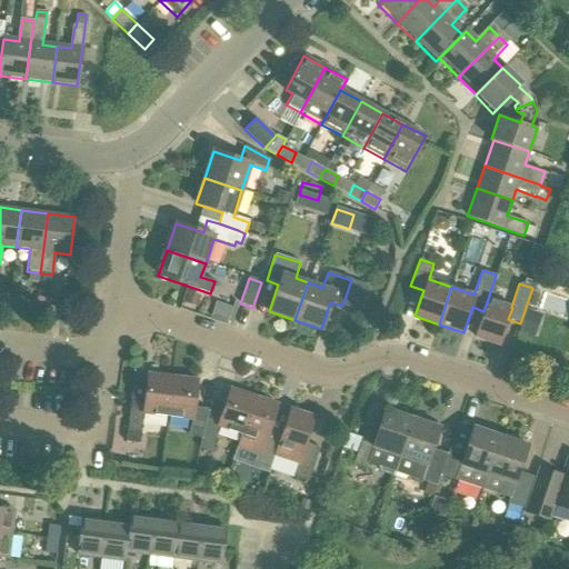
[(488,299),(483,311),(475,337),(500,345),(508,319),(512,308),(511,307),(488,299)]
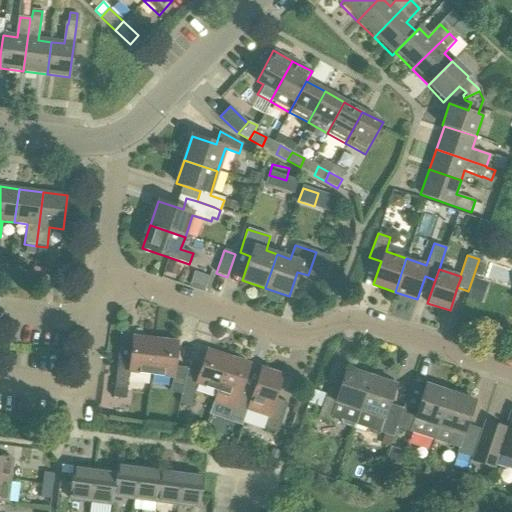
[(467,298),(469,299),(479,303),(486,282),(476,279),(474,278),(467,298)]
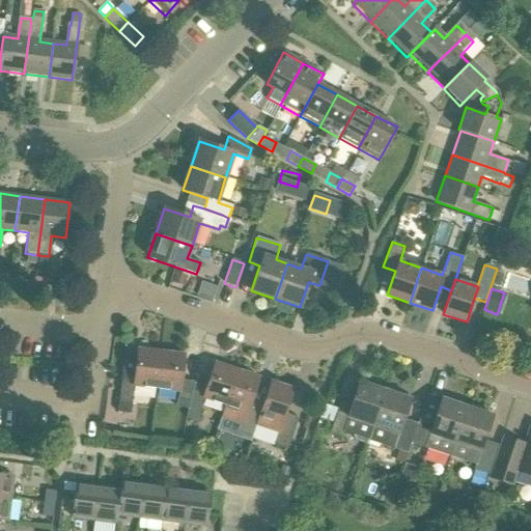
[(156,390),(160,352),(137,348),(134,374),(121,372),(116,414),(130,415),(133,387),(156,390)]
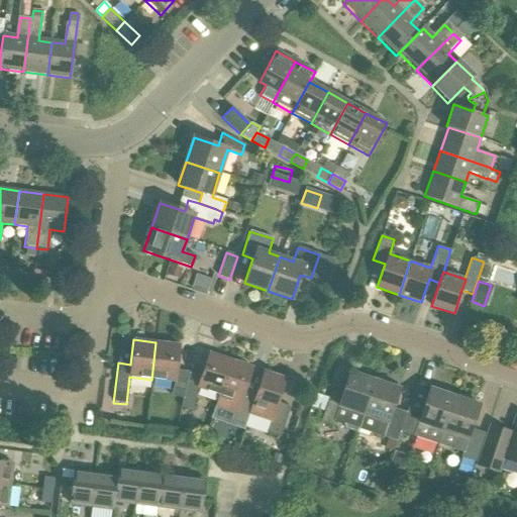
[(156,342),(151,380),(174,383),(171,396),(183,399),(189,372),(176,371),(179,345),(156,342)]
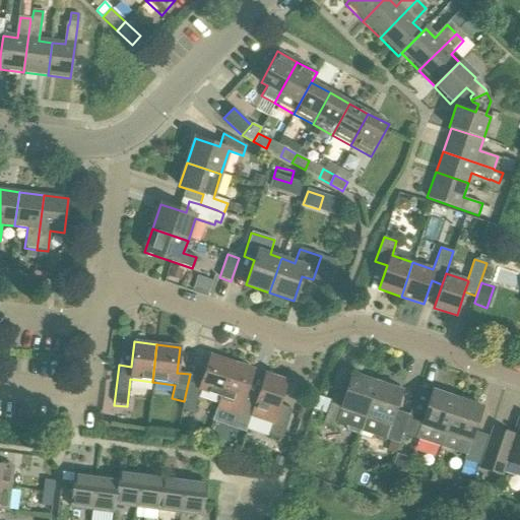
[(190,374),(184,401),(181,410),(194,413),(199,390),(219,397),(231,362),(209,354),(202,378),(190,374)]
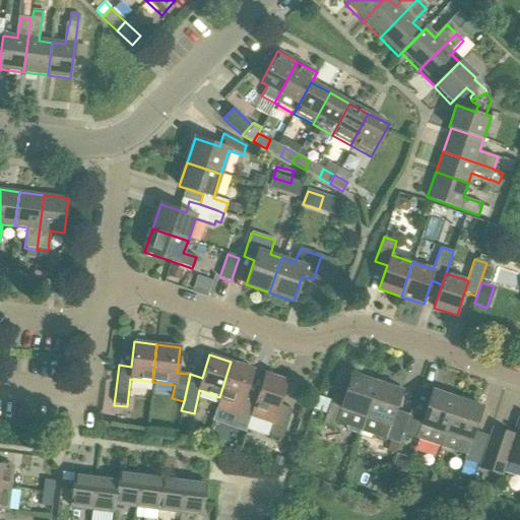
[(250,415),(253,408),(256,396),(245,393),(253,370),(231,362),(219,397),(215,408),(237,415),(235,424),(246,428),(250,415)]
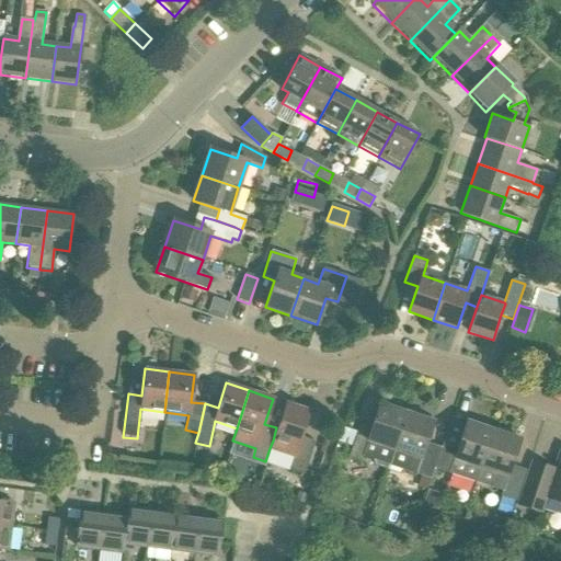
[(273,441),(270,448),(293,457),(288,469),(302,474),(313,441),(301,436),(309,411),(285,402),(276,427),(273,441)]
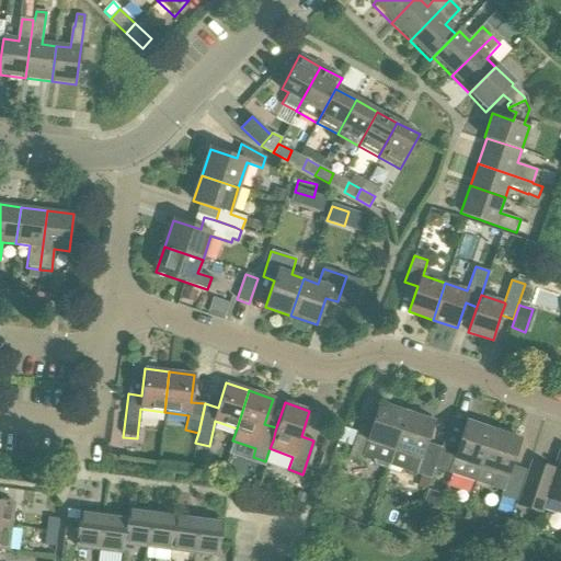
[(387,469),(407,412),(380,403),(371,430),(358,425),(348,457),(361,460),(362,455),(371,458),(375,466),(387,469)]
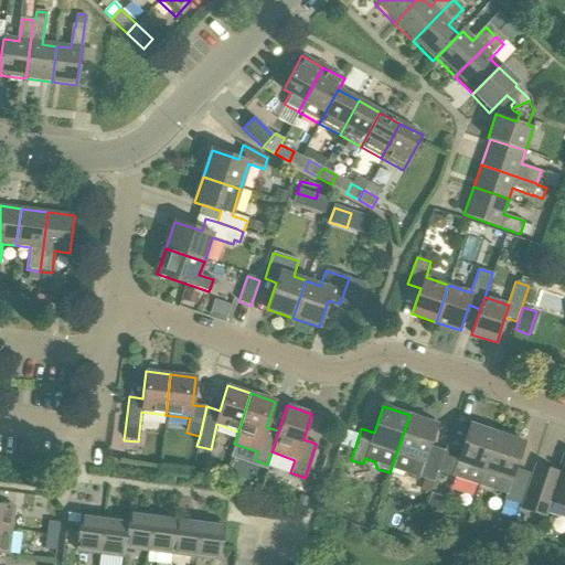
[(434,481),(437,472),(444,450),(429,445),(437,424),(409,415),(390,472),(403,477),(411,473),(434,481)]
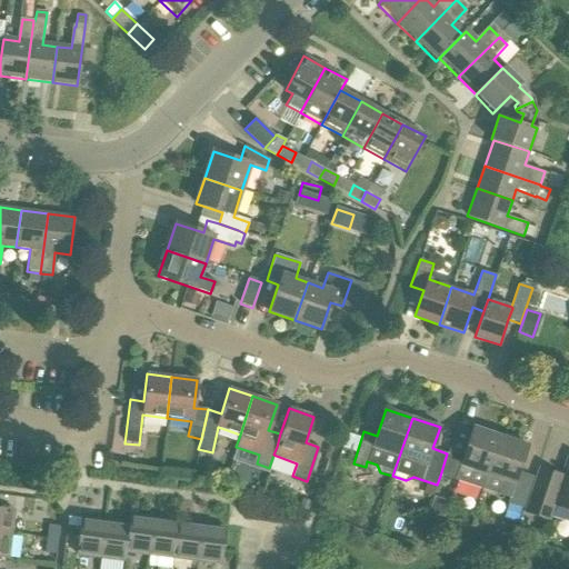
[(465,453),(449,448),(447,453),(440,476),(481,490),(500,437),(473,427),(465,453)]
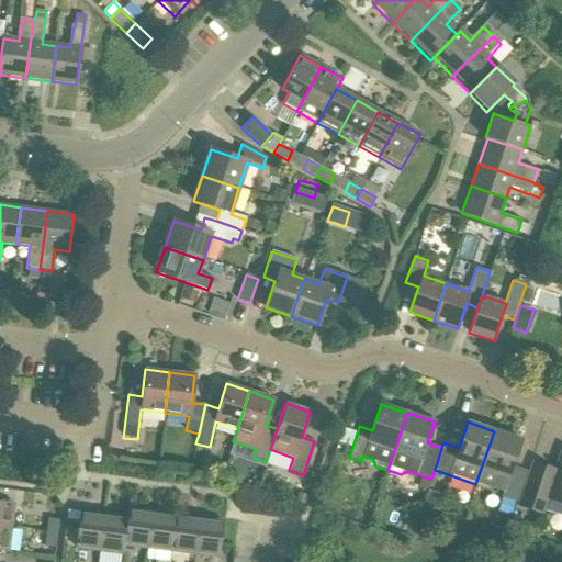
[(501,497),(516,503),(527,472),(512,467),(520,440),(494,431),(475,484),(502,493),(501,497)]
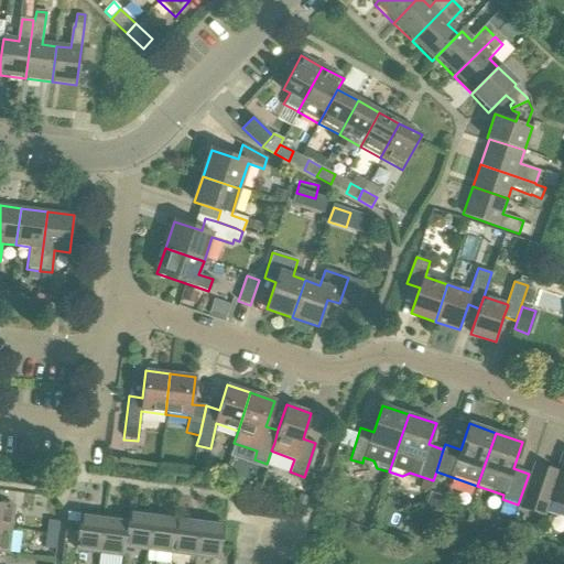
[(520,507),(544,516),(550,500),(563,505),(563,455),(562,455),(555,474),(533,467),(520,507)]
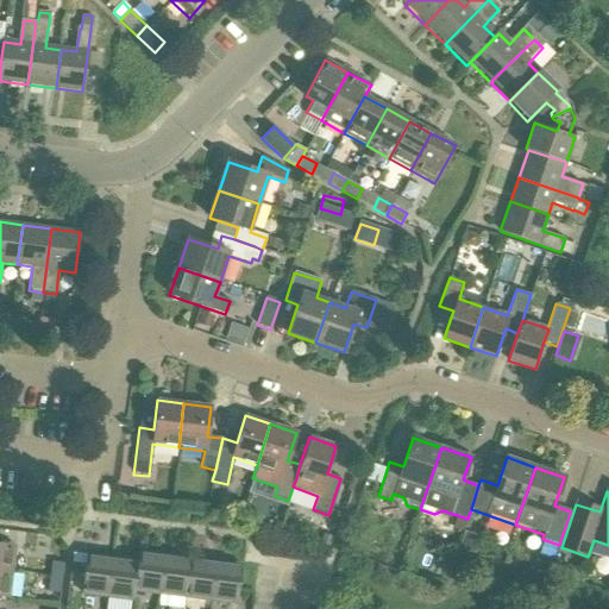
[(0,544),(0,570),(11,572),(14,546),(0,544)]
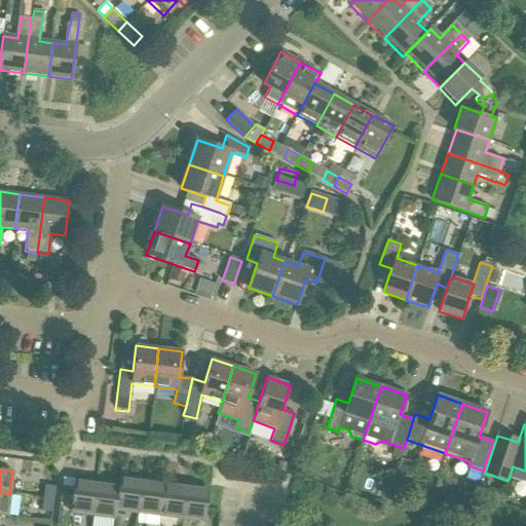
[(118,486),(115,511),(138,513),(142,480),(119,478),(118,486)]
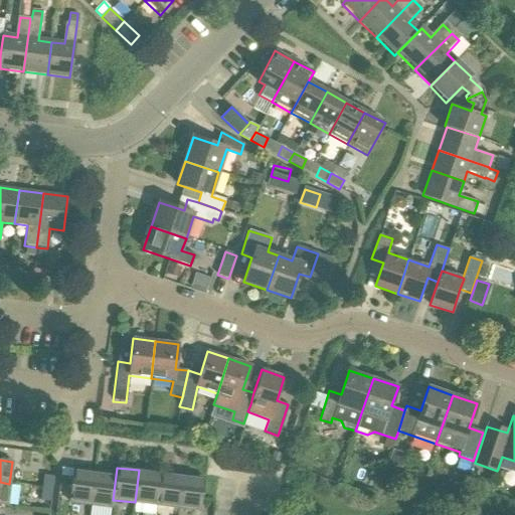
[(90,505),(95,473),(72,470),(68,502),(90,505)]
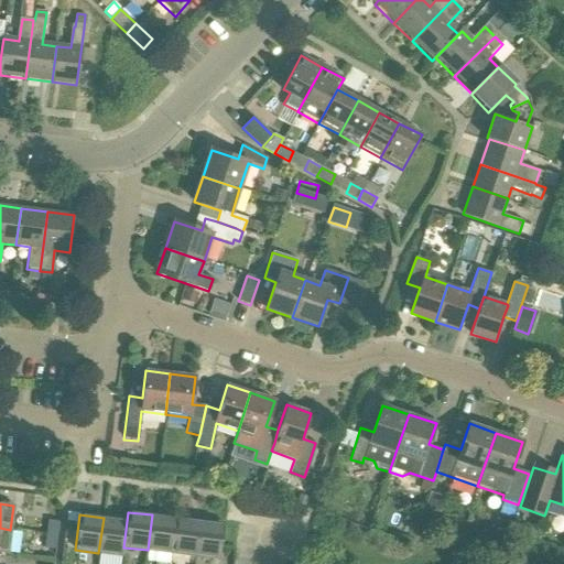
[(148,550),(171,553),(175,518),(152,514),(148,550)]
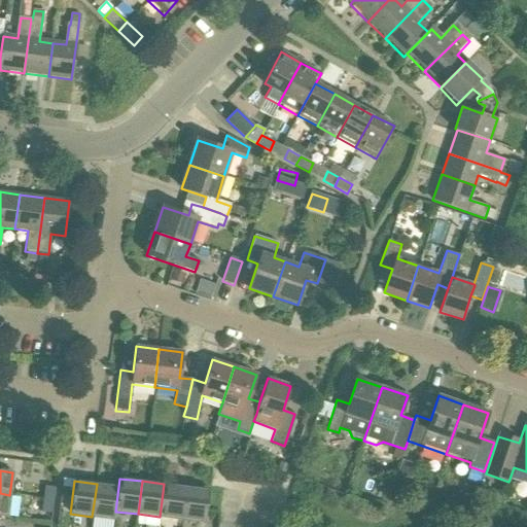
[(115,512),(118,487),(97,484),(92,517),(114,520),(115,512)]
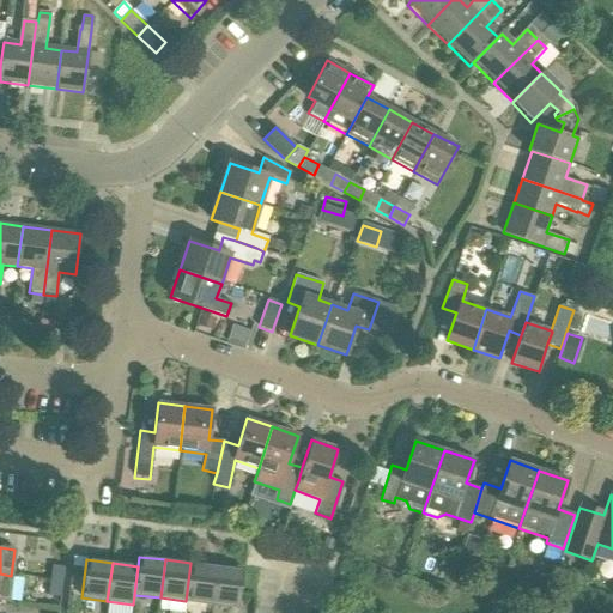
[(186,601),(212,605),(217,566),(190,563),(186,601)]
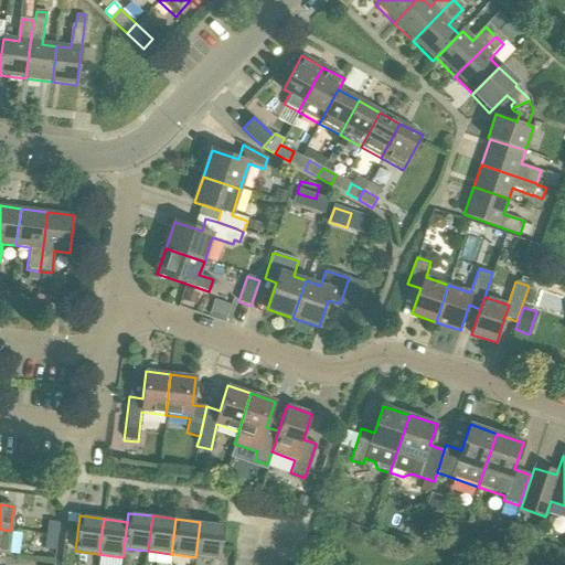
[(48,535),(59,537),(60,522),(49,521),(48,535)]
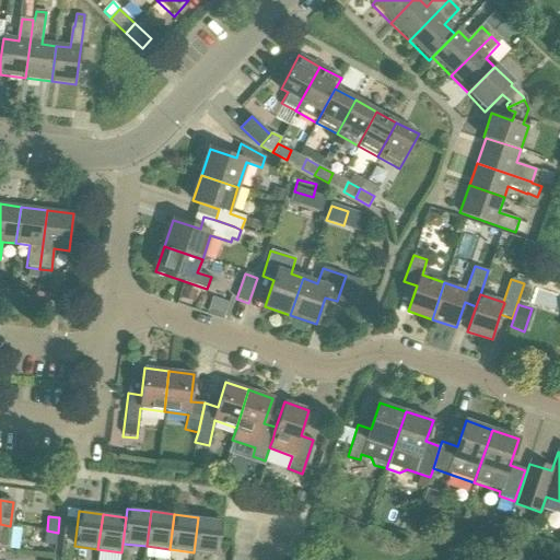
[(198,517),(194,552),(217,556),(222,521),(198,517)]
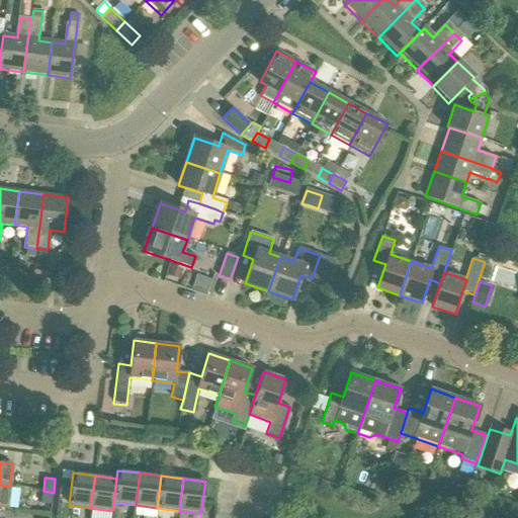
[(9,487),(0,485),(0,507),(6,508),(9,487)]
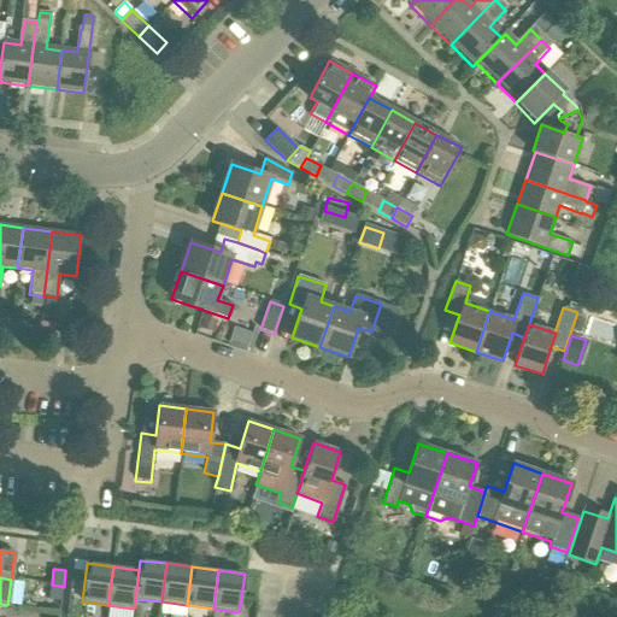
[(62,601),(64,587),(52,585),(50,600),(62,601)]
